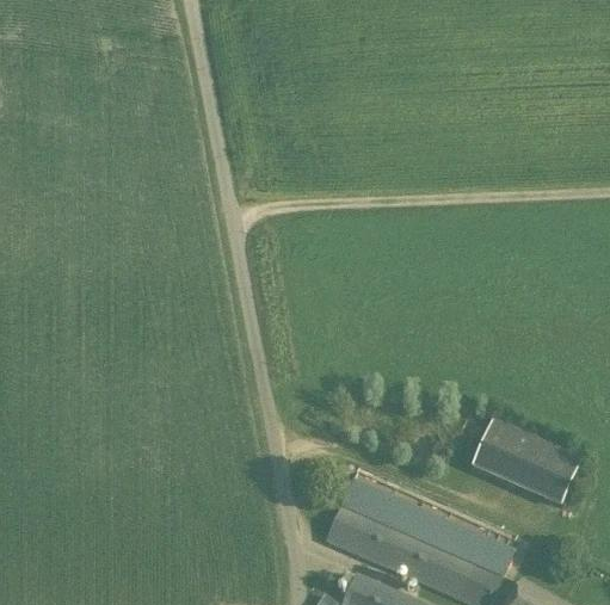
[(558,504),(580,455),(491,415),(468,464),(558,504)]
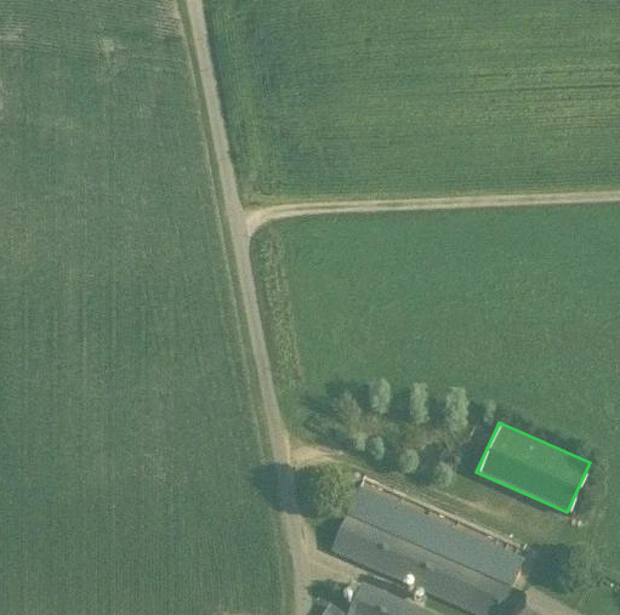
[(499,614),(513,584),(484,571),(348,513),(331,550),(467,609),(481,614),(499,614)]
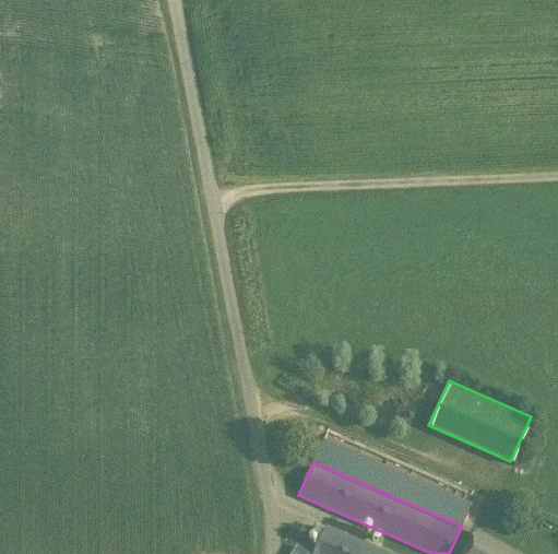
[(393,553),(327,525),(312,553),(393,553)]
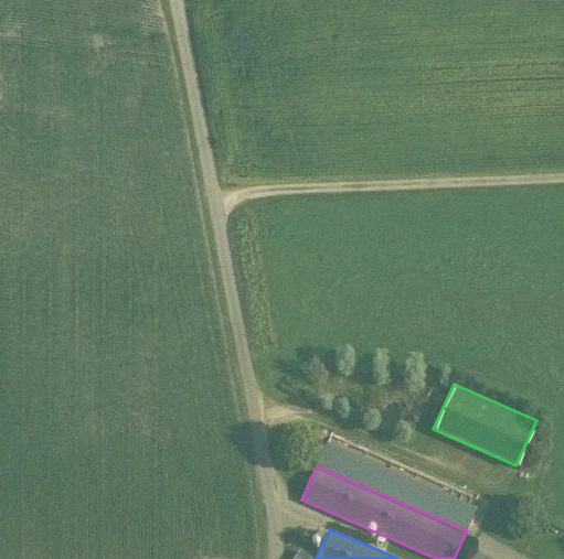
[(525,558),(483,536),(470,558),(525,558)]
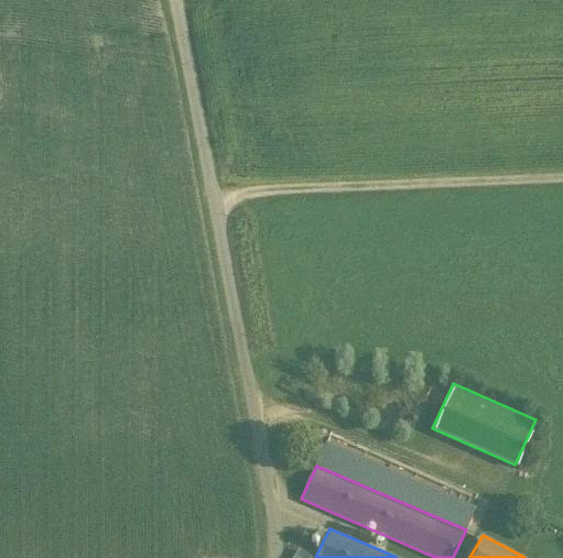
[(309,557),(311,553),(295,547),(291,557),(309,557)]
